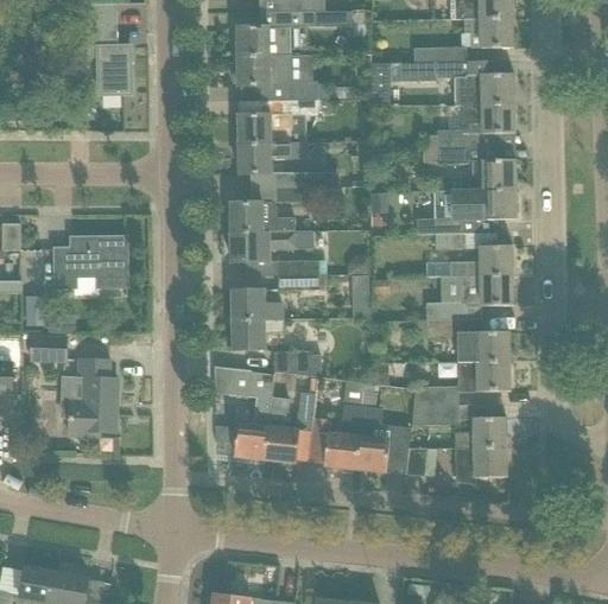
[(259,0),(259,12),(323,10),(323,0),(259,0)]
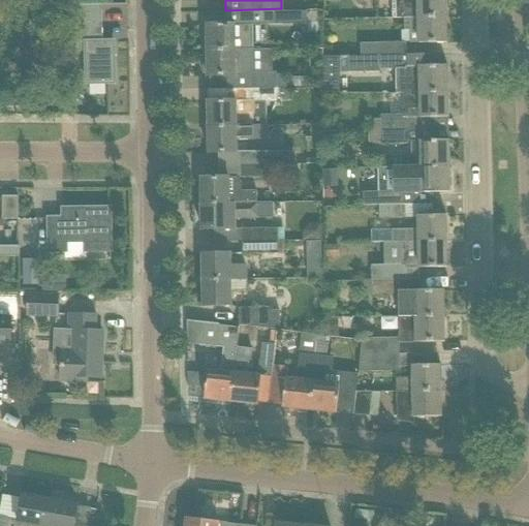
[(404,14),(404,16),(446,14),(445,0),(395,0),(396,16),(404,14)]
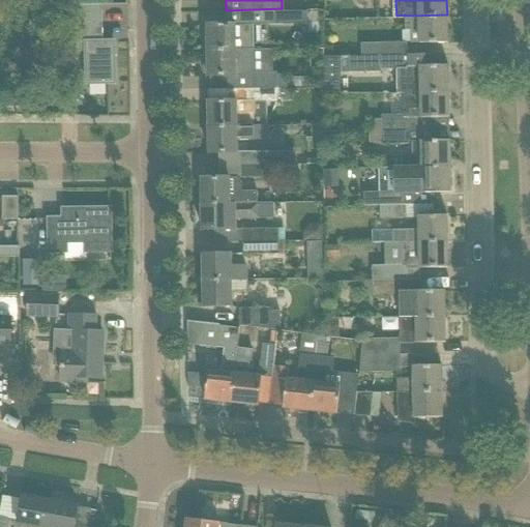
[(102,39),(101,2),(71,3),(72,50),(85,50),(86,82),(114,81),(114,39),(102,39)]
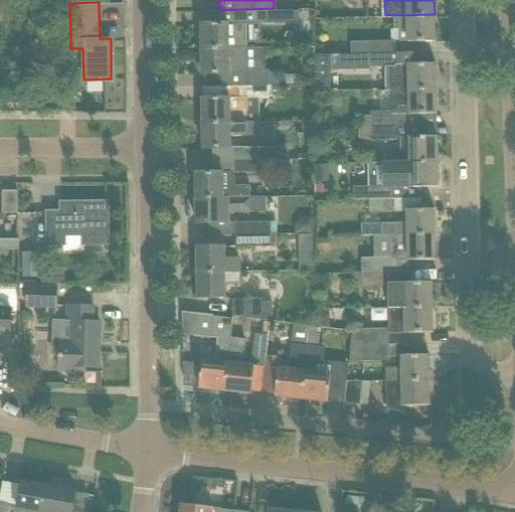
[(243,46),(243,21),(274,21),(274,8),(219,10),(220,21),(201,22),(201,23),(196,25),(197,36),(201,37),(201,47),(243,46)]
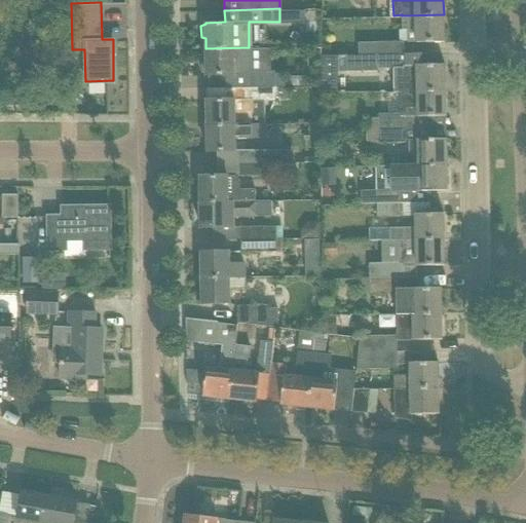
[(444,14),(402,15),(402,27),(415,27),(415,41),(444,40),(444,14)]
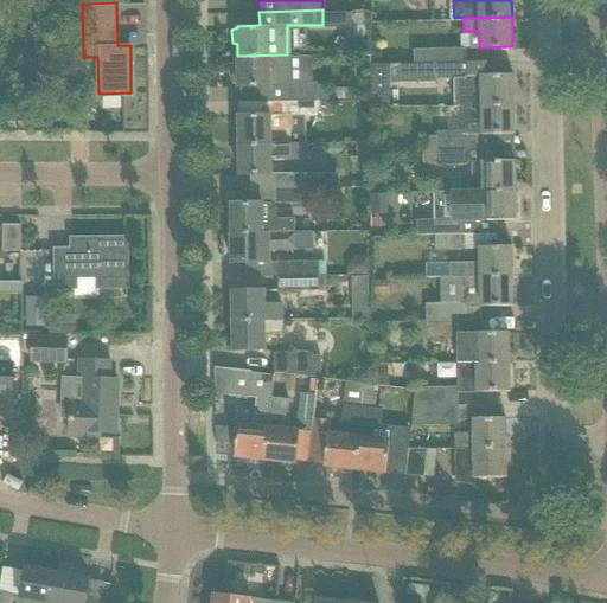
[(40,19),(40,31),(0,31),(0,68),(42,66),(42,61),(55,59),(53,19),(40,19)]
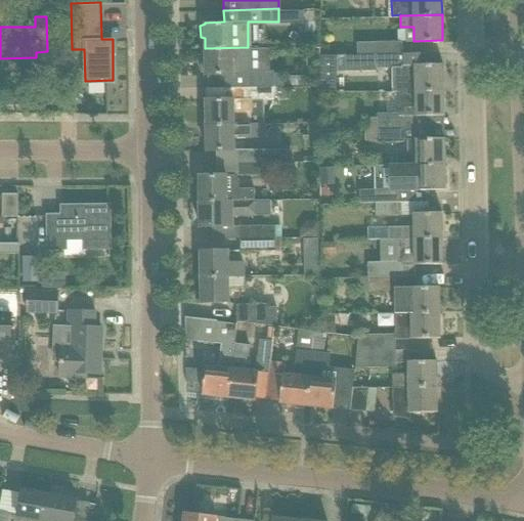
[(56,51),(72,51),(72,27),(56,27),(56,51)]
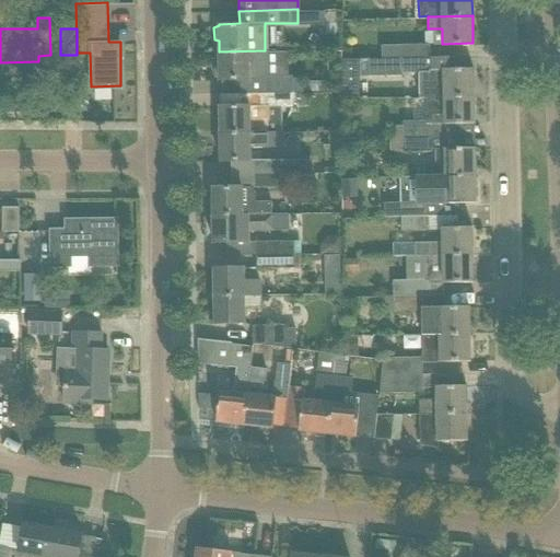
[(401,44),(381,44),(381,56),(381,58),(421,57),(421,56),(430,56),(430,44),(401,44)]
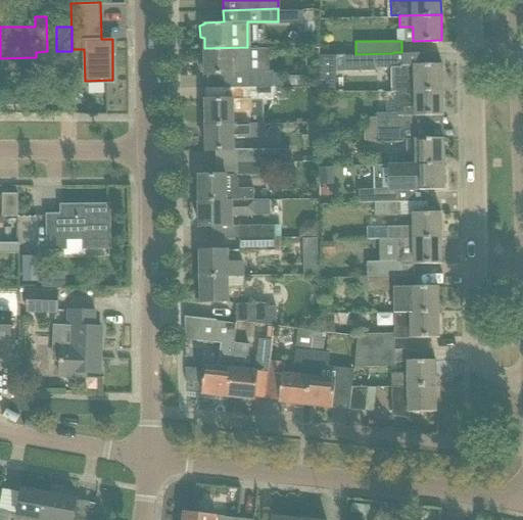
[(224,73),(224,86),(272,85),(283,85),(283,69),(271,71),(250,69),(250,47),(247,47),(204,48),(204,57),(200,59),(200,71),(204,72),(204,74),(224,73)]
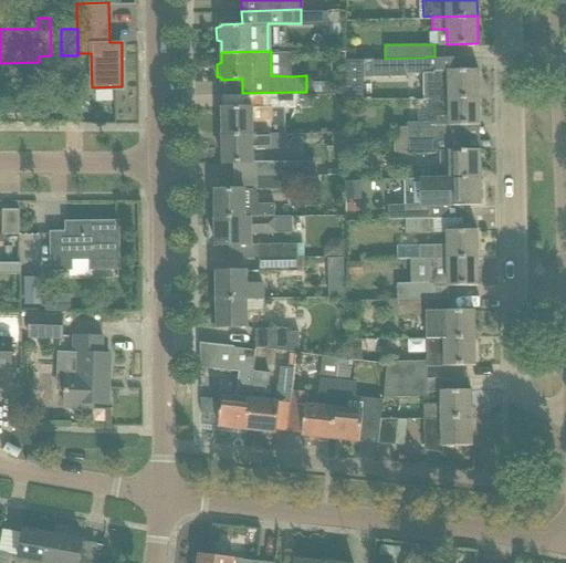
[(343,54),(324,54),(324,70),(343,70),(343,54)]
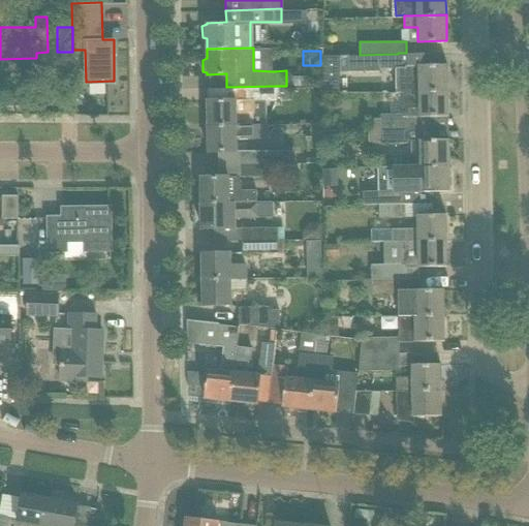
[(406,66),(406,53),(398,53),(398,54),(360,55),(360,53),(347,53),(348,70),(381,69),(381,66),(406,66)]
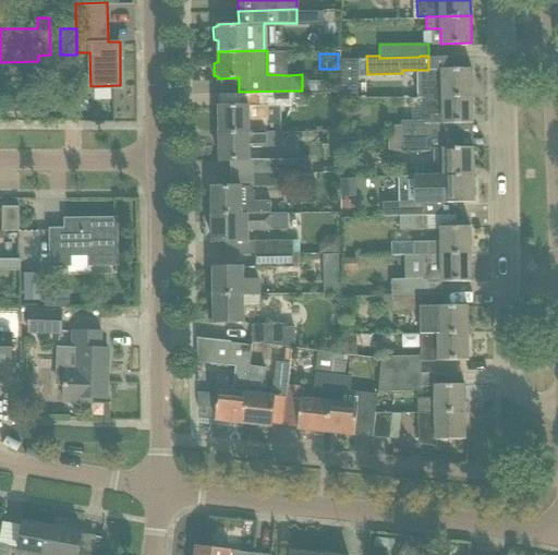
[(425,83),(425,96),(472,94),(472,67),(441,68),(441,82),(425,83)]
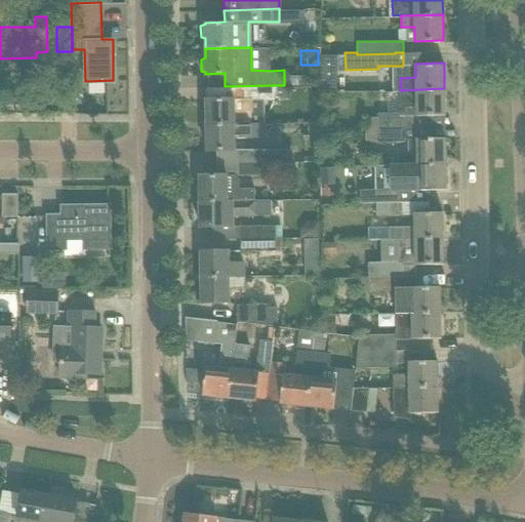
[(206,98),(206,124),(252,123),(252,122),(252,97),(273,97),(273,85),(225,86),(225,98),(206,98)]
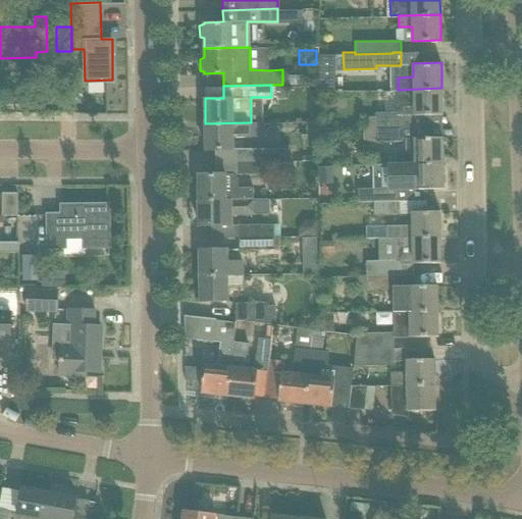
[(363,127),(425,125),(429,125),(429,114),(442,113),(441,88),(398,90),(399,111),(375,111),(375,115),(362,115),(363,127)]
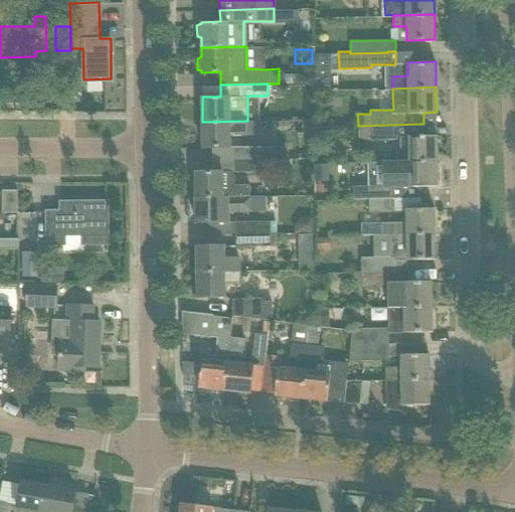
[(247,121),(202,122),(203,147),(229,146),(229,134),(263,134),(262,120),(247,120),(247,121)]
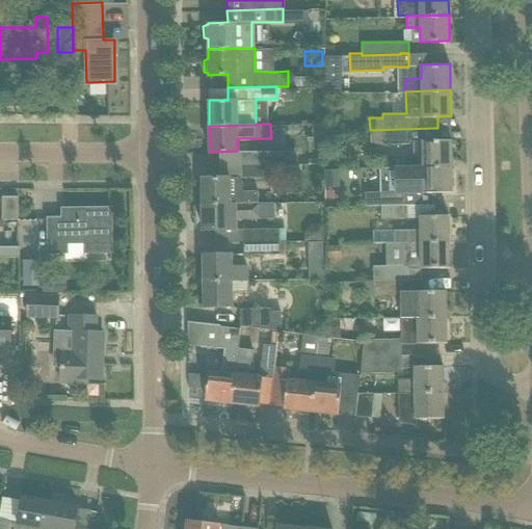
[(402,155),(402,166),(452,165),(451,139),(433,139),(433,128),(370,130),(370,141),(383,140),(383,142),(408,141),(408,139),(414,139),(414,155),(402,155)]
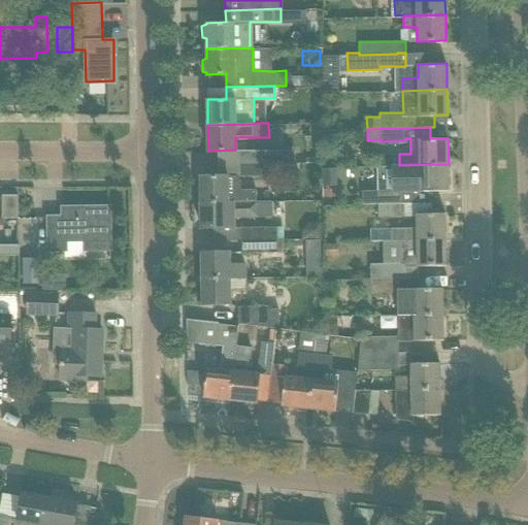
[(327,142),(339,141),(339,132),(327,132),(327,142)]
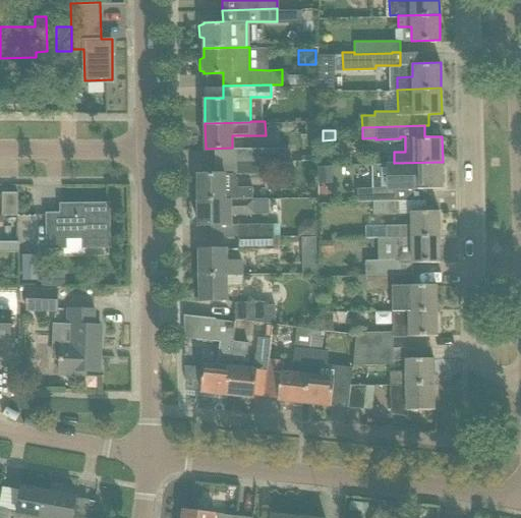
[(238,161),(272,160),(291,160),(291,148),(238,148),(238,161)]
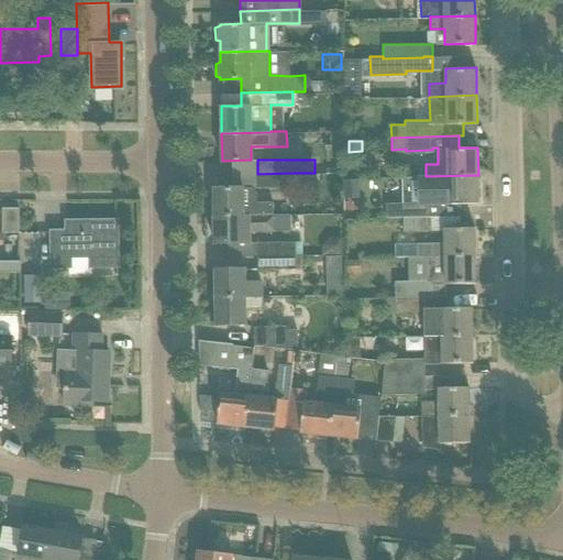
[(294,173),(257,174),(257,185),(294,185),(294,173)]
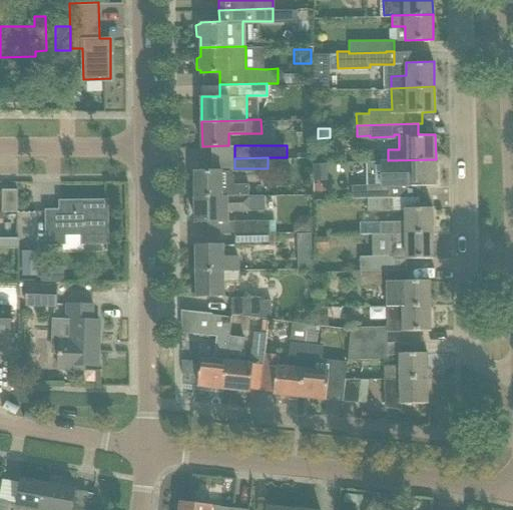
[(352,197),(368,197),(393,197),(420,196),(420,190),(425,190),(425,184),(436,184),(435,160),(388,160),(383,161),(383,184),(352,185),(352,197)]
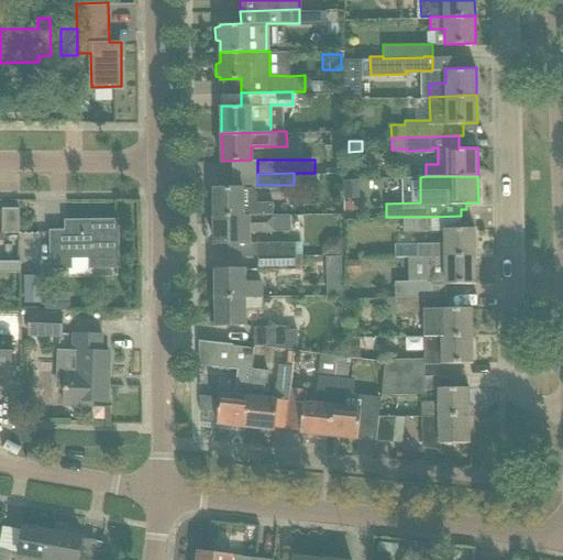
[(213,187),(213,215),(272,213),(272,200),(256,200),(256,186),(213,187)]
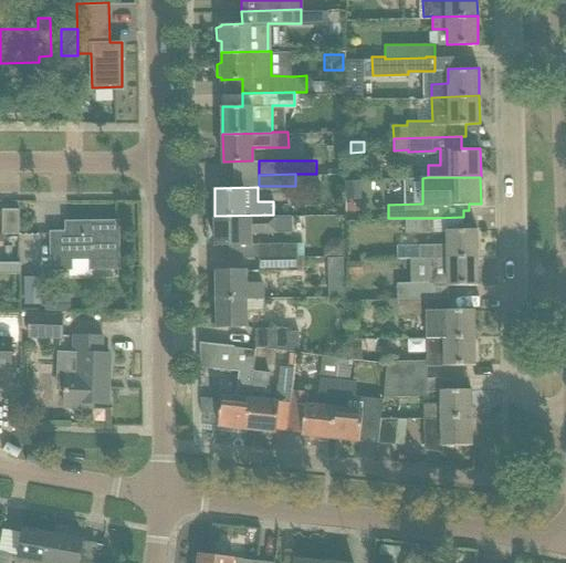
[(2,232),(19,232),(19,207),(2,207),(2,232)]
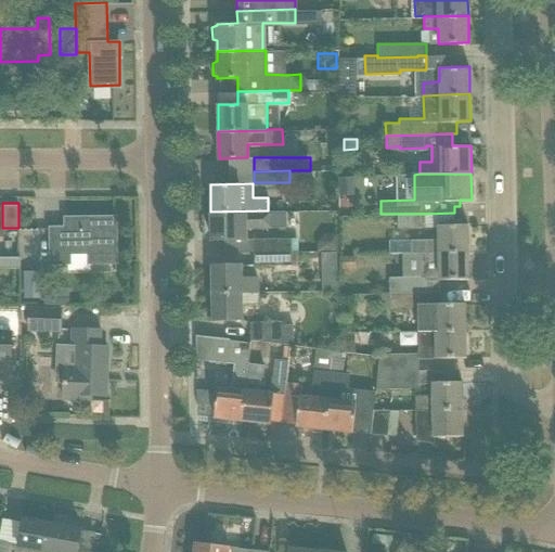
[(268,210),(210,212),(211,239),(241,238),(240,228),(271,228),(271,212),(268,210)]
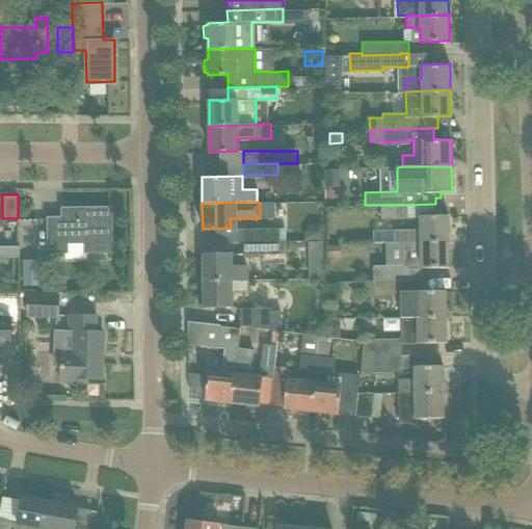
[(407,205),(381,205),(381,218),(407,217),(407,205)]
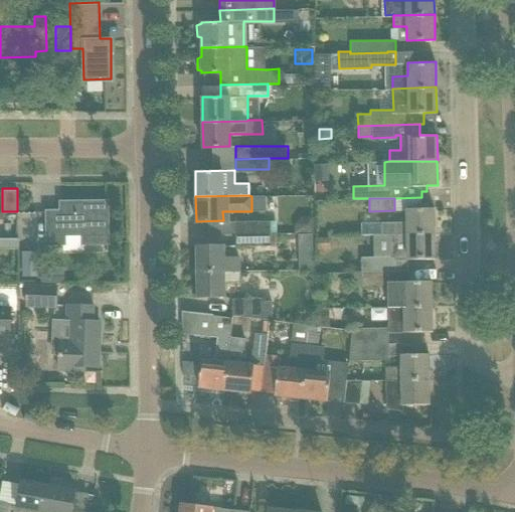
[(81,233),(81,241),(108,241),(107,200),(61,201),(61,210),(47,210),(47,242),(65,241),(65,233),(81,233)]
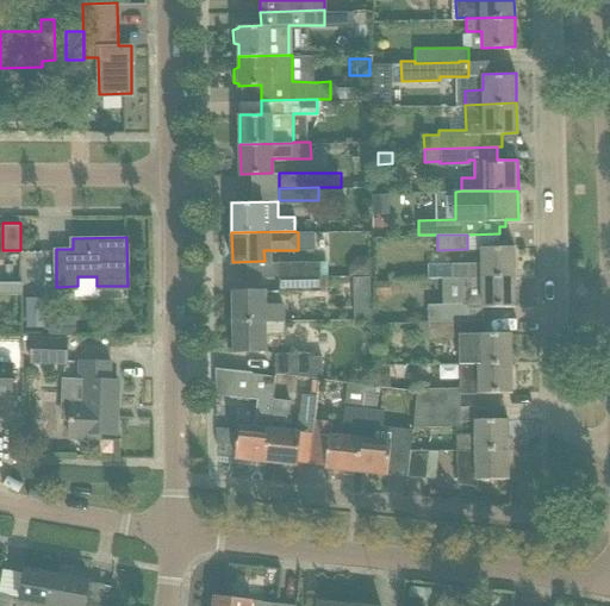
[(462,276),(462,277),(515,275),(515,245),(480,247),(480,262),(452,262),(452,276),(462,276)]
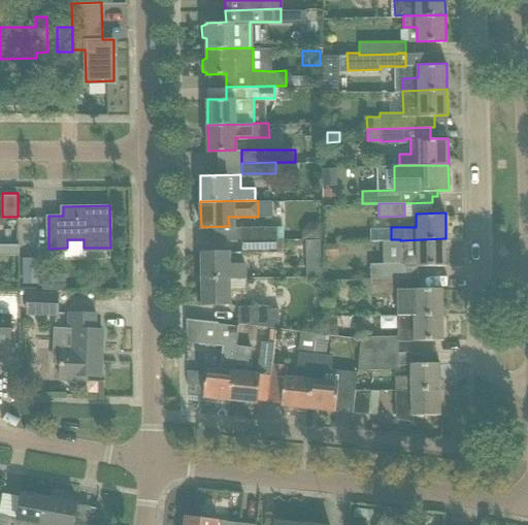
[(240,226),(240,239),(276,239),(276,225),(240,226)]
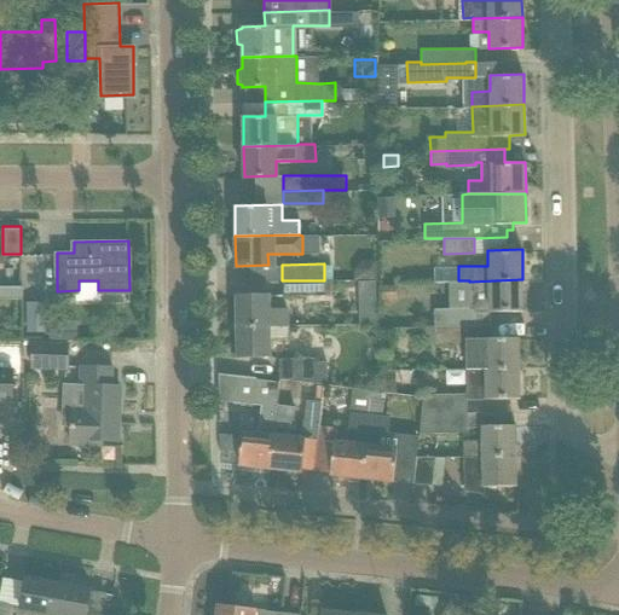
[(365,315),(379,315),(380,279),(366,278),(365,315)]
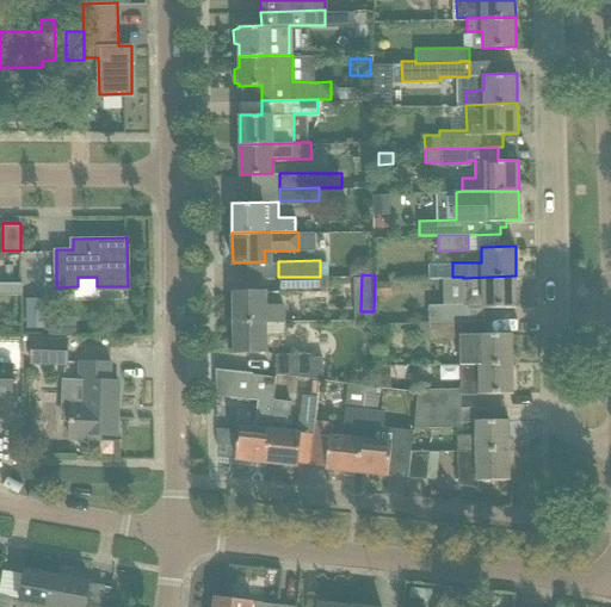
[(516,276),(463,278),(463,303),(482,302),(482,307),(517,305),(516,276)]
